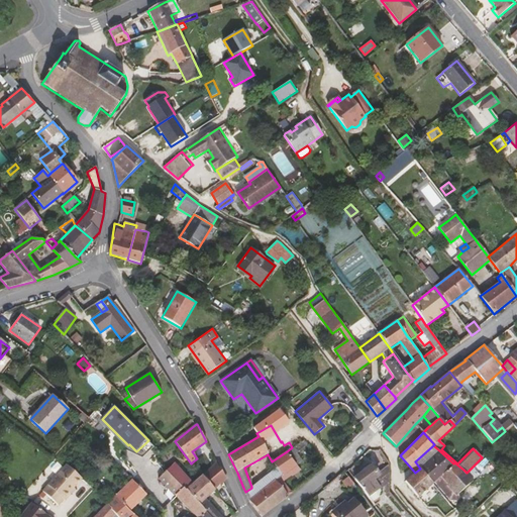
[(287,451),(297,466),(303,460),(300,456),(301,455),(298,452),(308,444),(304,439),(292,447),(287,451)]
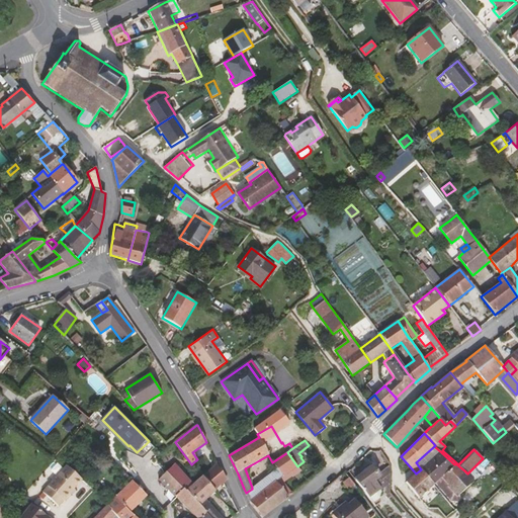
[(374,448),(361,458),(366,465),(371,461),(379,471),(387,465),(374,448)]
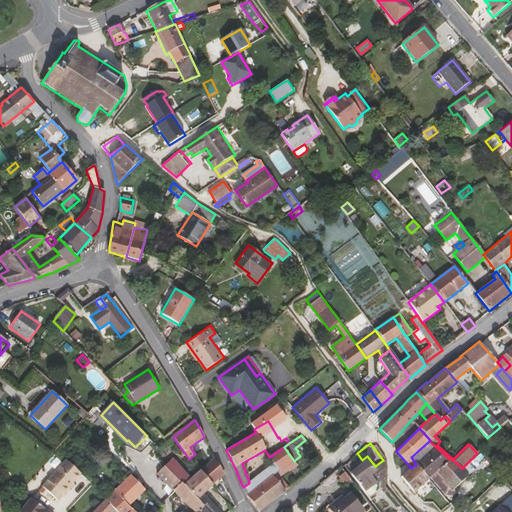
[(272,475),(246,495),(259,511),(285,490),(289,488),(280,477),(288,471),(289,472),(297,465),(294,461),(284,447),(269,457),(274,463),(279,469),(272,475)]
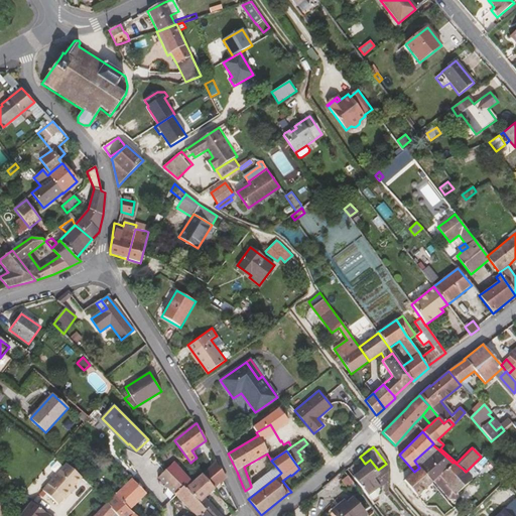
[(434,481),(453,463),(439,450),(420,468),(432,483),(434,481)]
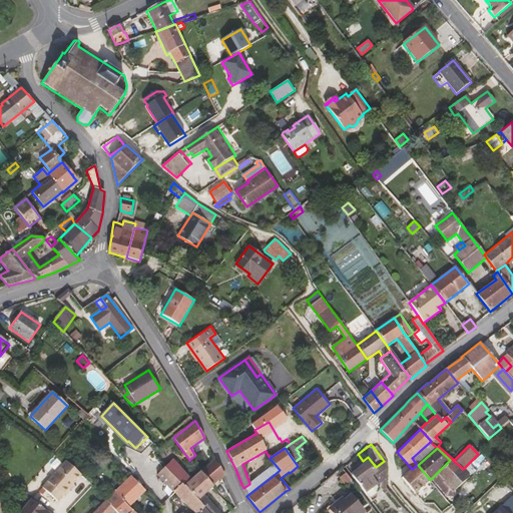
[(218,482),(222,478),(225,474),(214,458),(200,472),(212,486),(217,481),(218,482)]
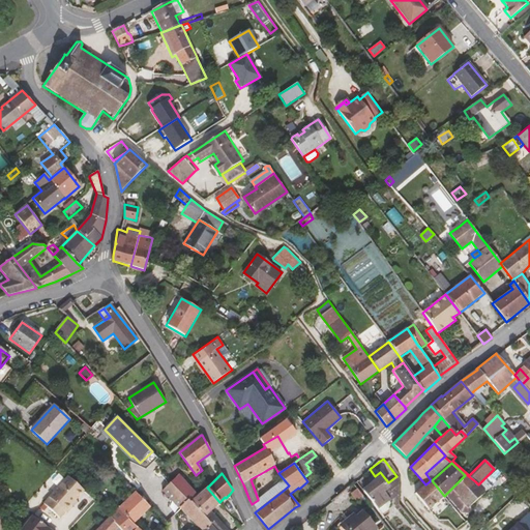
[(187,502),(213,529),(227,529),(210,511),(219,503),(219,502),(207,488),(207,487),(198,496),(179,474),(170,483),(174,488),(187,502)]
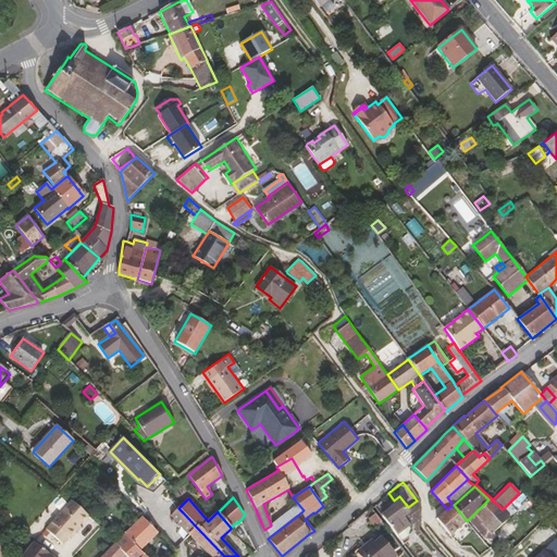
[(493,532),(510,517),(503,509),(499,506),(490,498),(489,499),(469,519),(485,539),(492,539),(495,535),(493,532)]
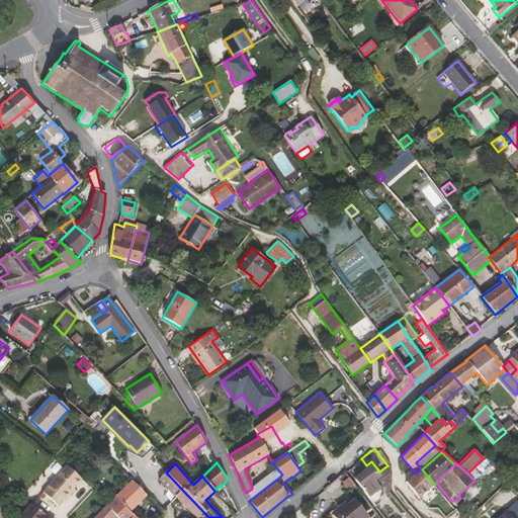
[(379,492),(390,483),(390,464),(379,472),(373,464),(354,480),(374,506),(379,502),(379,499),(382,496),(379,492)]
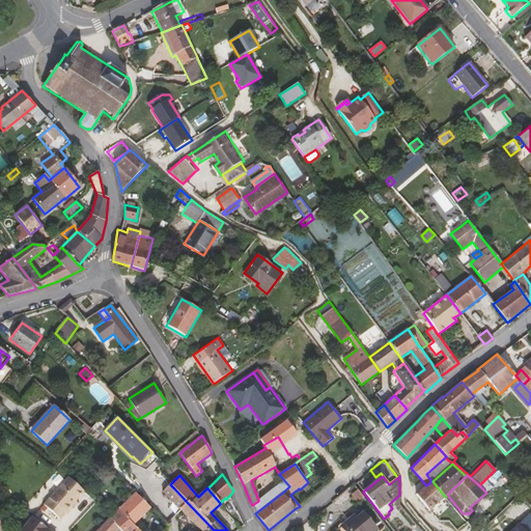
[(61,520),(85,495),(70,479),(46,504),(61,520)]
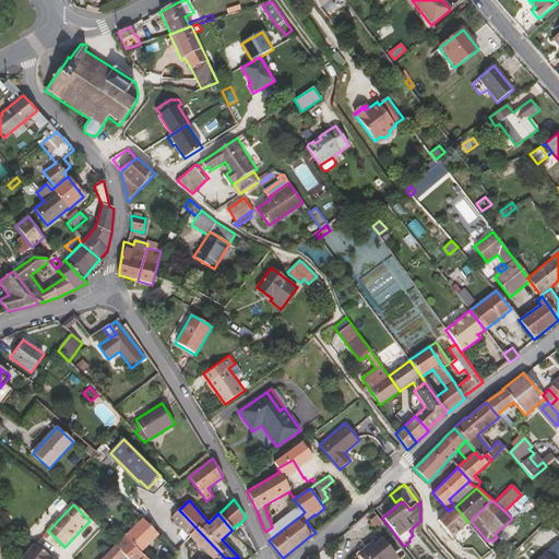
[(515,510),(511,504),(504,511),(512,519),(519,512),(515,510)]
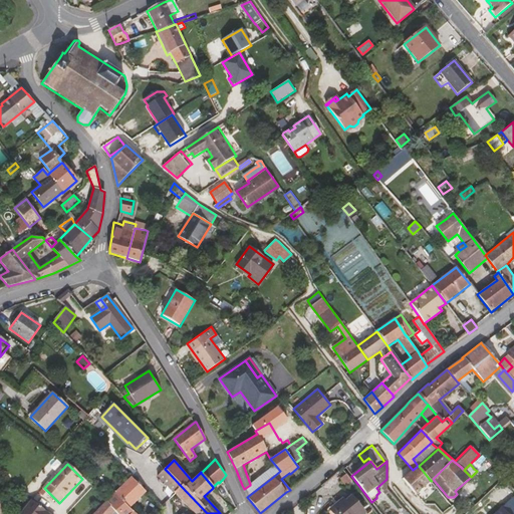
[(244,489),(247,497),(273,477),(280,471),(275,465),(250,484),(250,485),(244,489)]
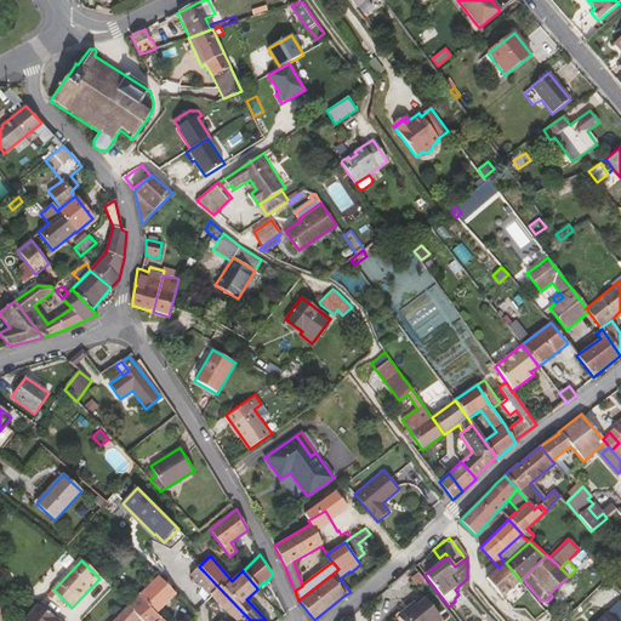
[(486,577),(502,597),(520,581),(506,563),(505,563),(499,568),(486,577)]
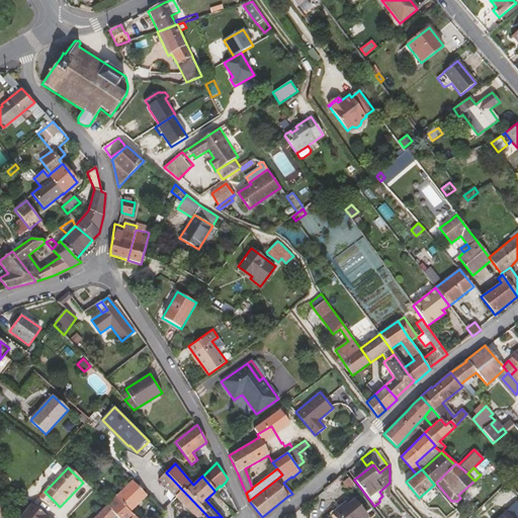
[(176,498),(183,491),(170,477),(163,484),(176,498)]
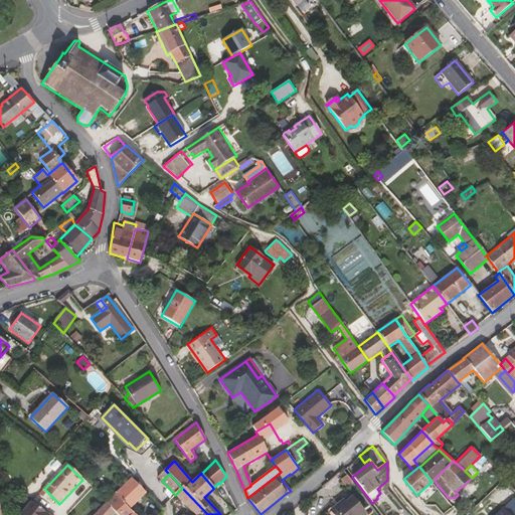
[(346,488),(353,483),(347,475),(340,480),(346,488)]
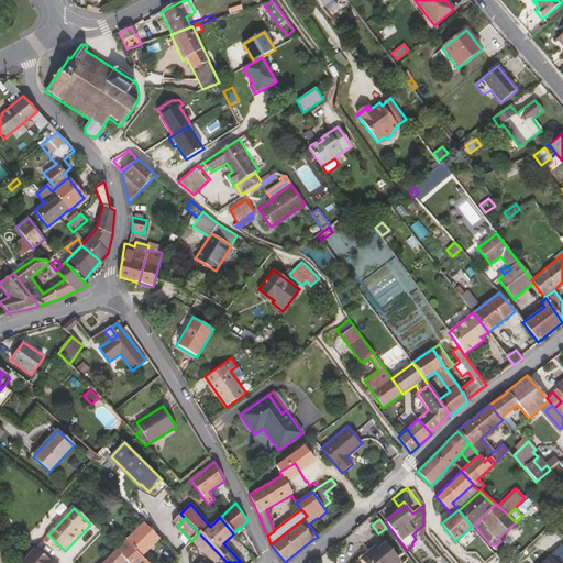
[(144,522),(125,540),(142,556),(159,539),(144,522)]
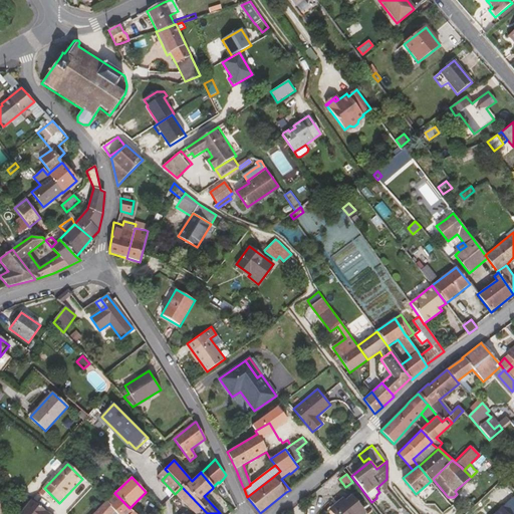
[(194,513),(207,513),(182,487),(175,494),(194,513)]
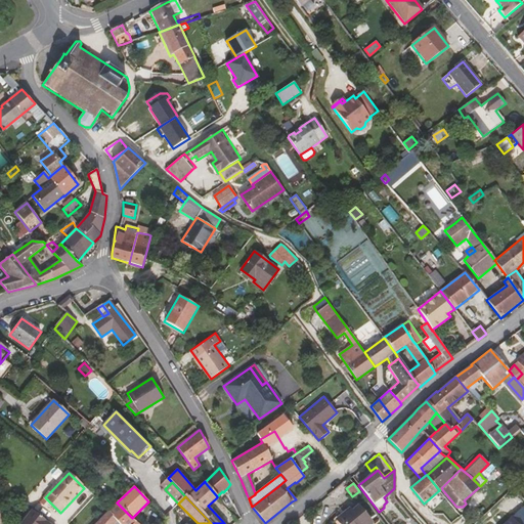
[(95,523),(115,523),(117,522),(119,523),(138,523),(136,522),(132,518),(117,503),(108,512),(95,523)]
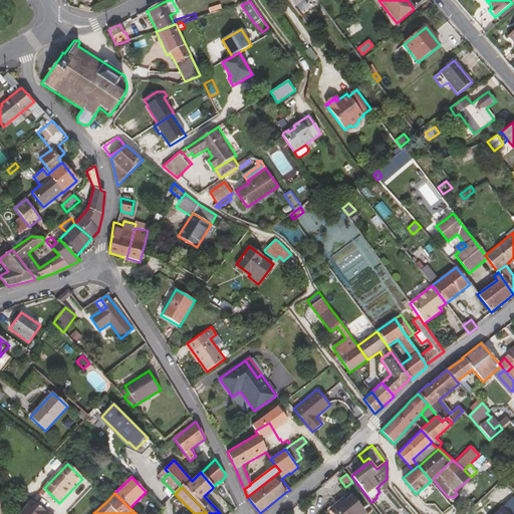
[(351,496),(345,501),(343,498),(329,509),(332,513),(363,513),(365,513),(351,496)]
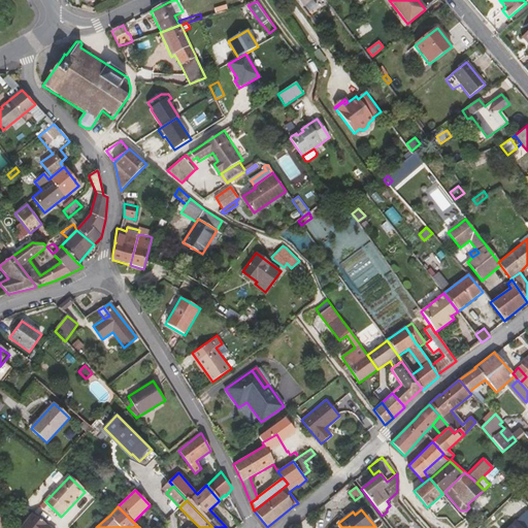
[(50,527),(47,526),(32,515),(21,527),(50,527)]
